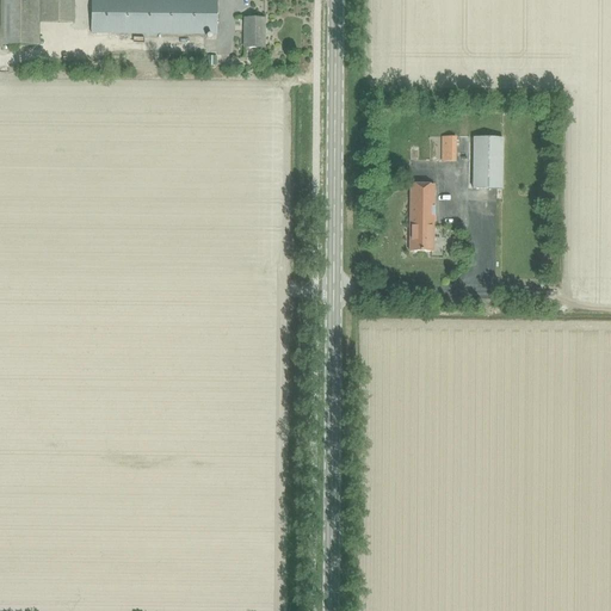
[(0,0),(0,45),(38,47),(38,24),(73,24),(73,0),(0,0)]
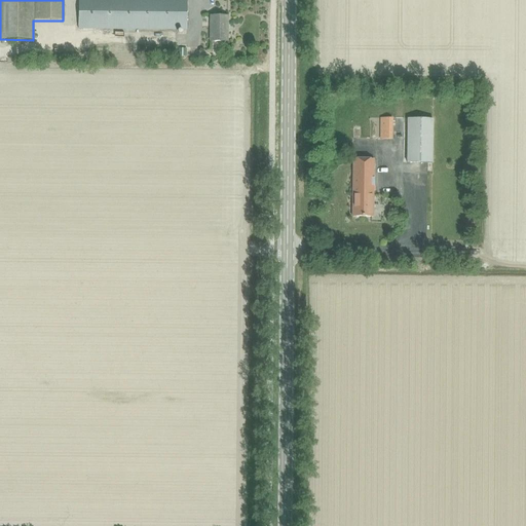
[(78,0),(78,29),(186,30),(186,0),(78,0)]
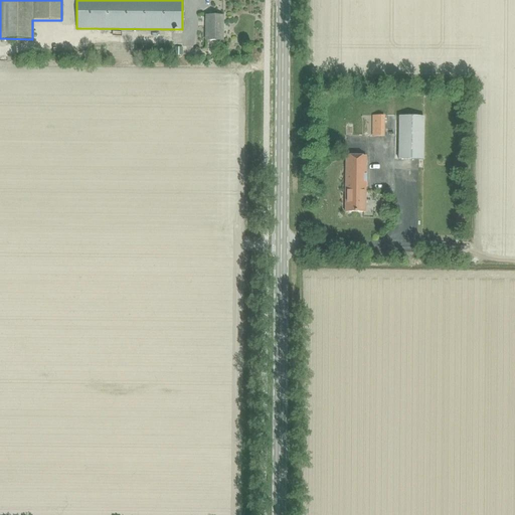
[(222,41),(222,16),(205,16),(205,41),(222,41)]
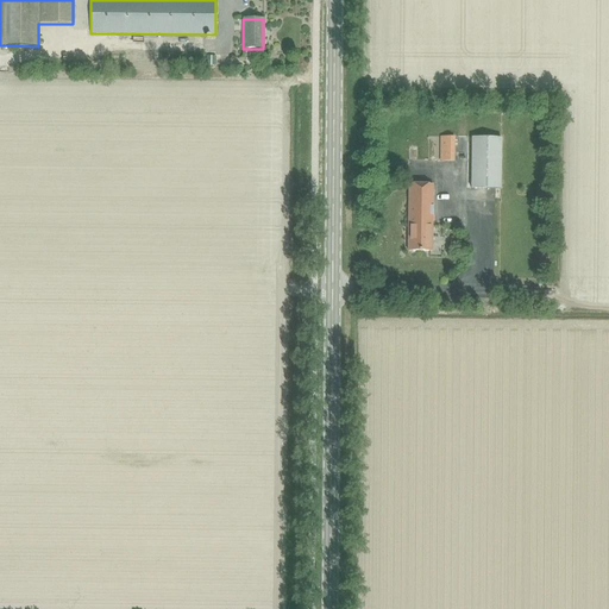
[(453,162),(454,137),(440,137),(439,162),(453,162)]
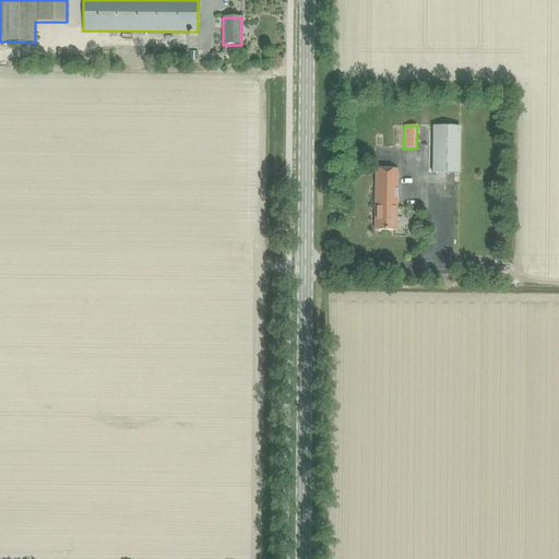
[(460,174),(460,157),(460,127),(432,127),(432,157),(431,174),(460,174)]
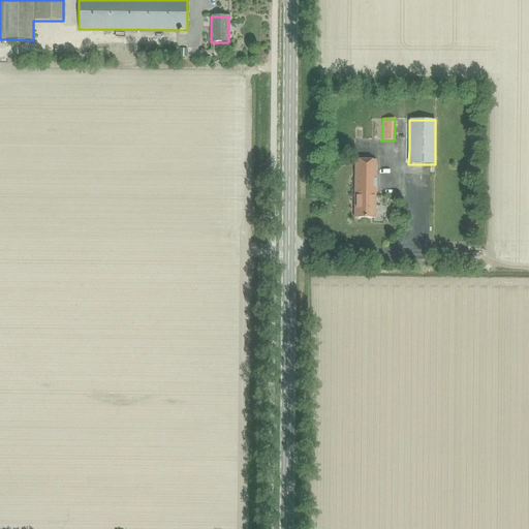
[(375,218),(375,160),(354,160),(354,218),(375,218)]
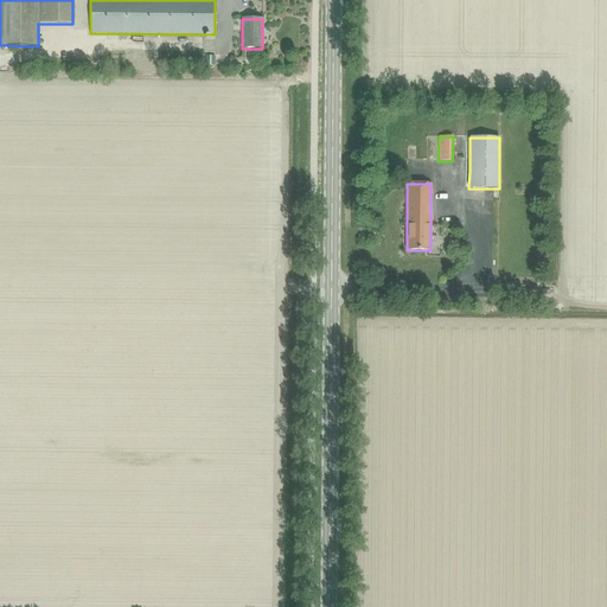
[(458,244),(458,235),(447,234),(447,244),(458,244)]
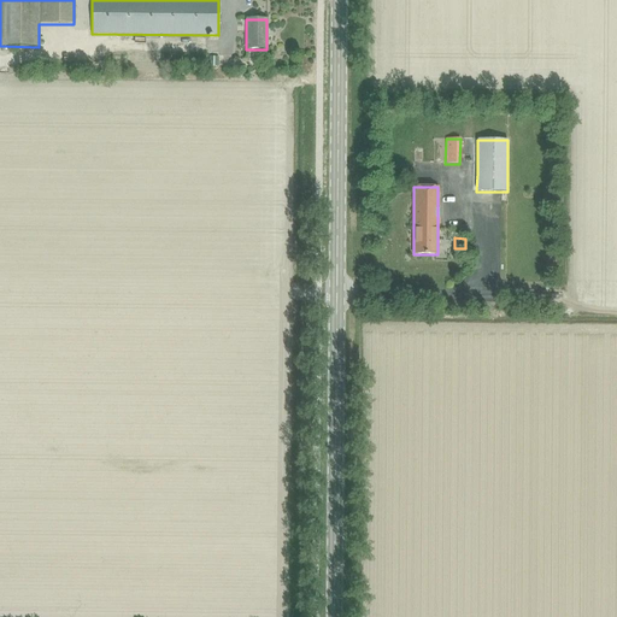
All buildings are outlined.
